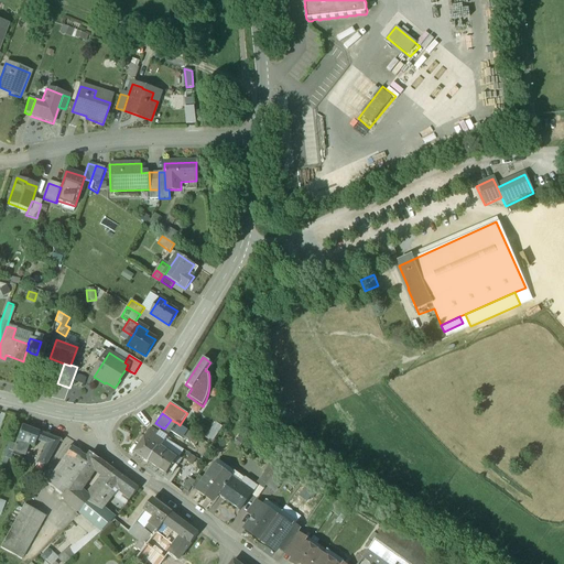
[(171,420),(164,429),(171,432),(177,423),(171,420)]
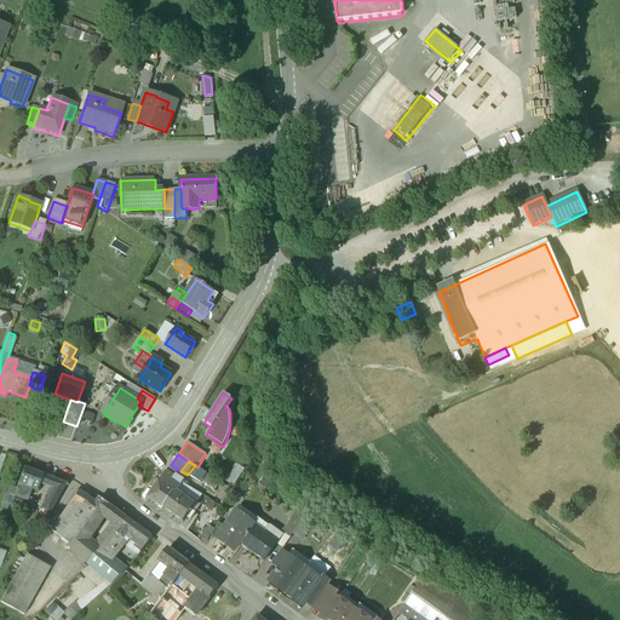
[(171,465),(166,472),(173,478),(178,470),(171,465)]
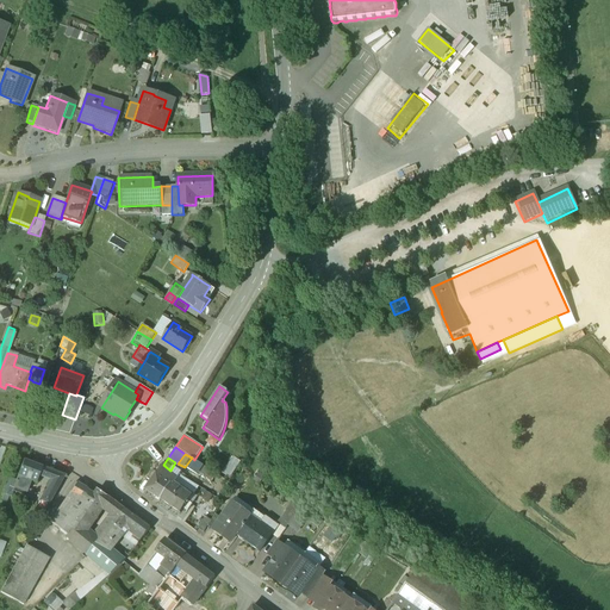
[(194,460),(192,458),(185,467),(204,479),(210,471),(194,460)]
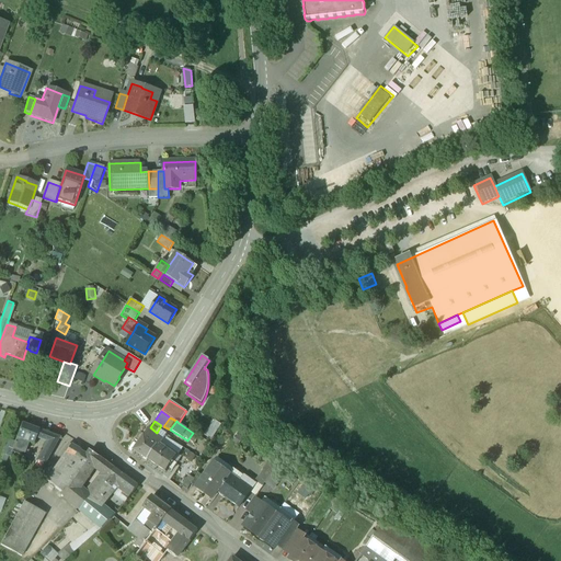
[(38,431),(22,424),(16,437),(29,442),(33,444),(36,437),(38,431)]
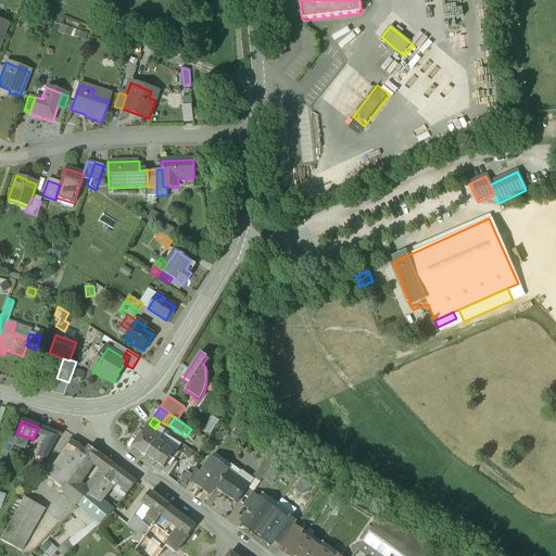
[(149,424),(134,447),(147,456),(156,441),(150,437),(155,429),(149,424)]
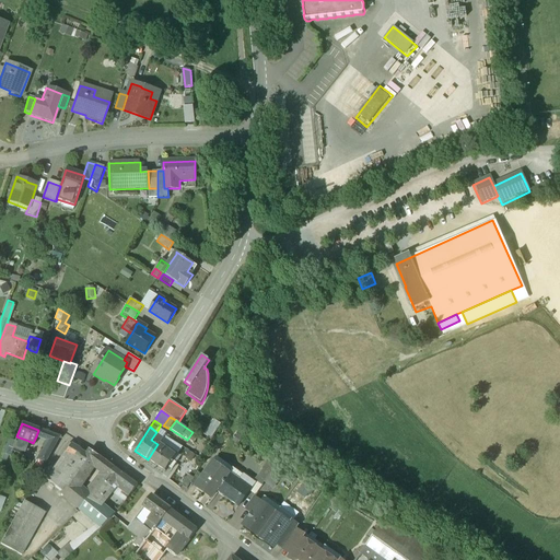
[(59,438),(38,430),(36,436),(46,440),(42,451),(50,454),(59,438)]
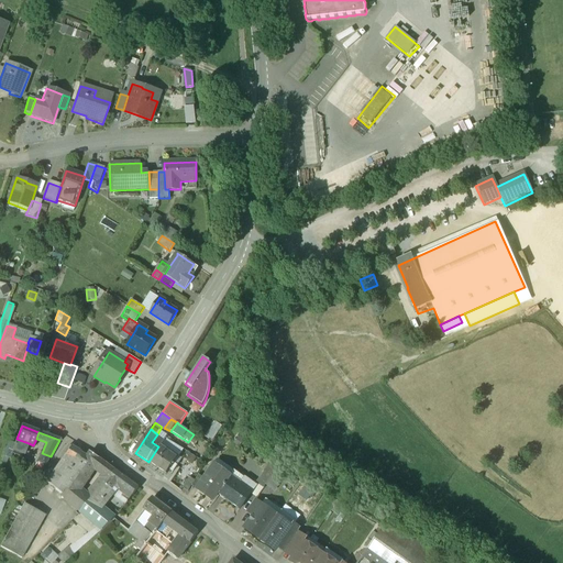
[(29,443),(17,439),(15,443),(12,450),(24,454),(29,443)]
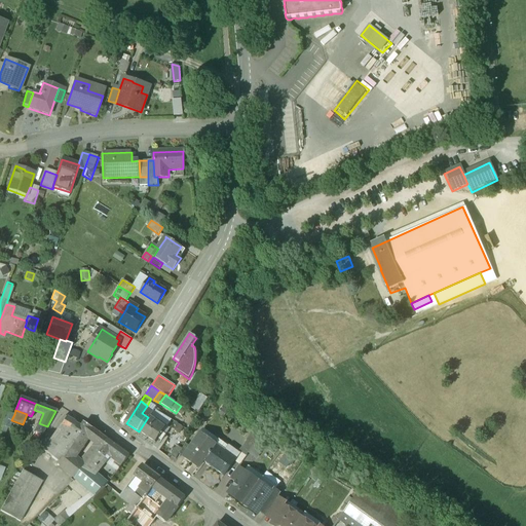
[(155,410),(149,418),(155,422),(157,420),(166,426),(172,419),(155,410)]
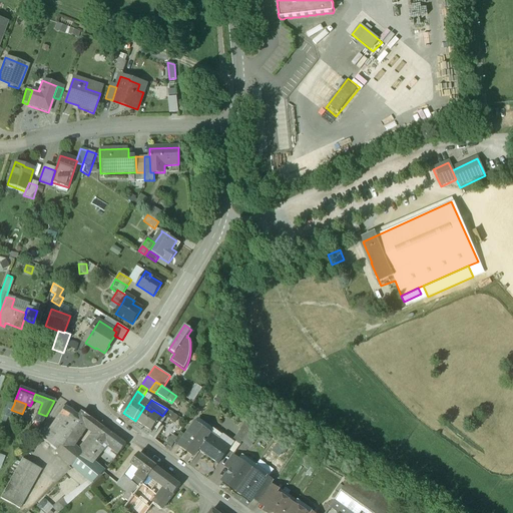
[(9,417),(11,410),(14,404),(8,401),(3,415),(9,417)]
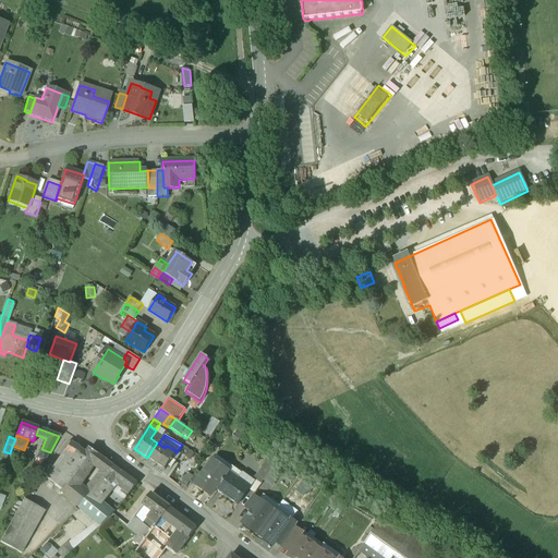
[(68,441),(48,470),(56,475),(60,470),(70,453),(79,460),(84,452),(68,441)]
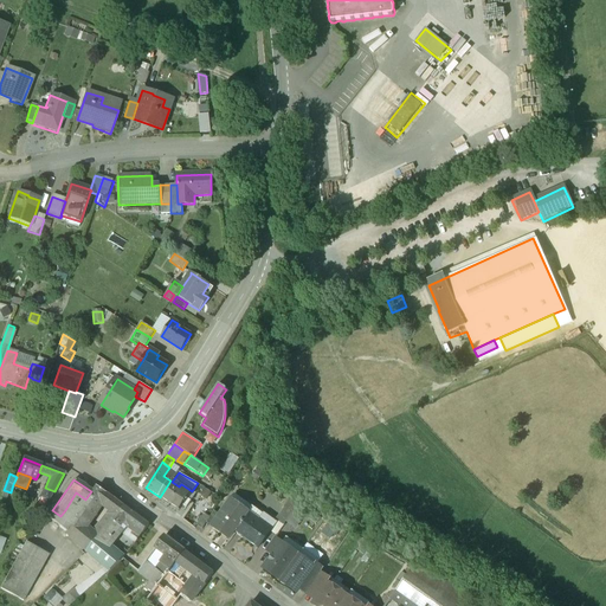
[(171,481),(160,497),(179,510),(182,505),(187,498),(192,491),(181,484),(179,487),(172,482),(171,481)]
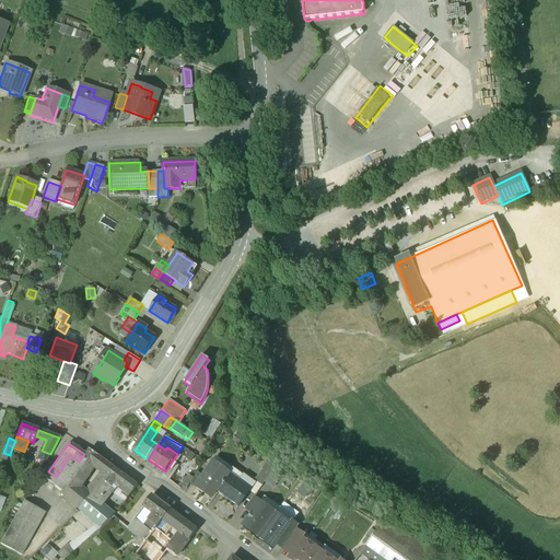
[(90,450),(69,479),(78,487),(93,464),(94,465),(100,457),(90,450)]
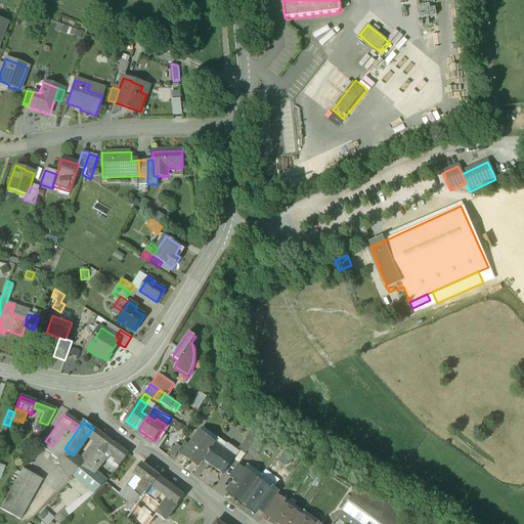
[(66,426),(56,441),(63,446),(74,432),(66,426)]
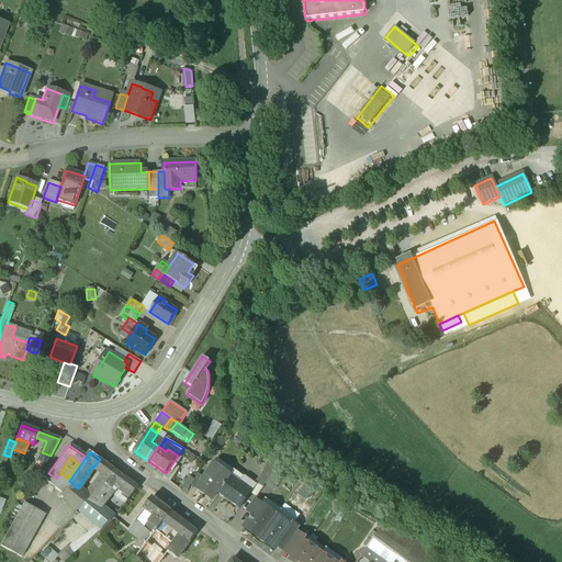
[(105,463),(100,459),(94,467),(100,471),(105,463)]
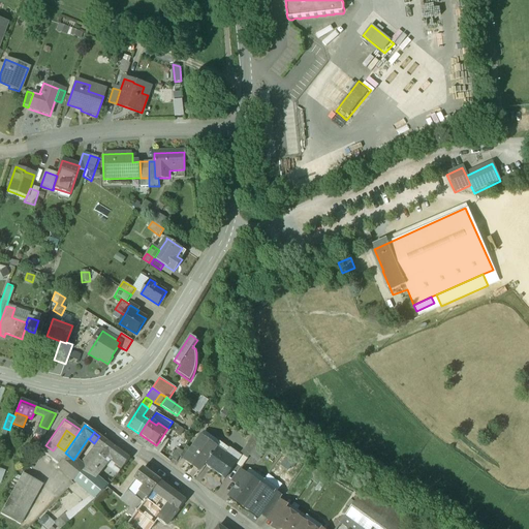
[(99,436),(94,443),(97,445),(101,448),(101,449),(107,442),(99,436)]
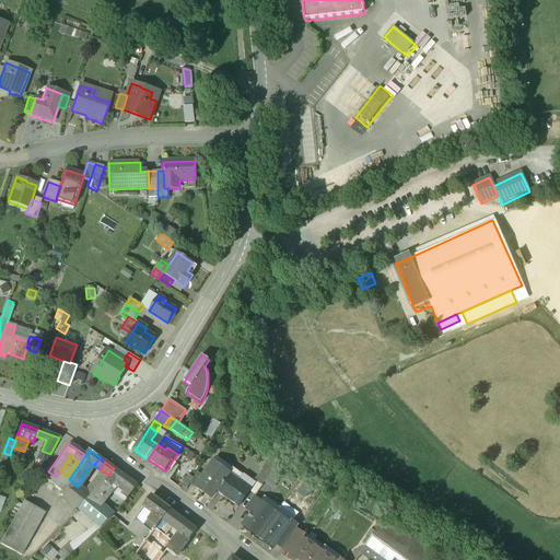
[(202,476),(202,477),(202,478),(196,488),(211,499),(217,491),(216,491),(229,474),(212,463),(202,476)]
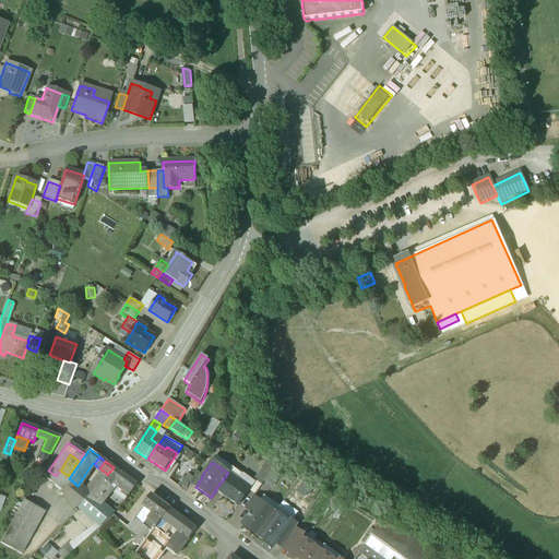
[(264,473),(268,476),(275,466),(272,463),(264,473)]
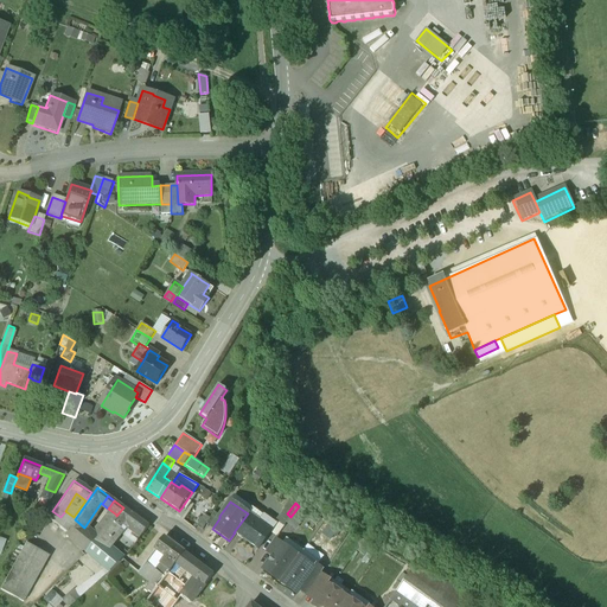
[(291,517),(287,522),(295,529),(307,512),(299,506),(291,517)]
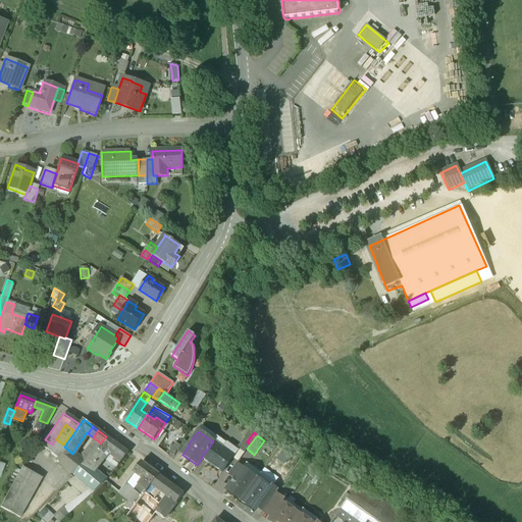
[(106,436),(100,444),(100,442),(96,448),(104,455),(108,450),(117,456),(123,449),(106,436)]
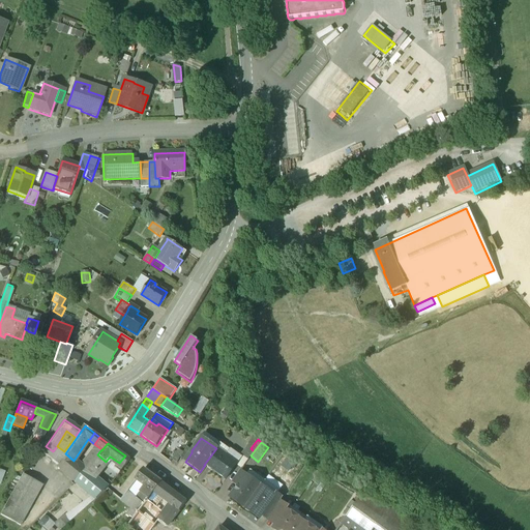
[(53,451),(46,446),(40,454),(56,464),(61,457),(53,451)]
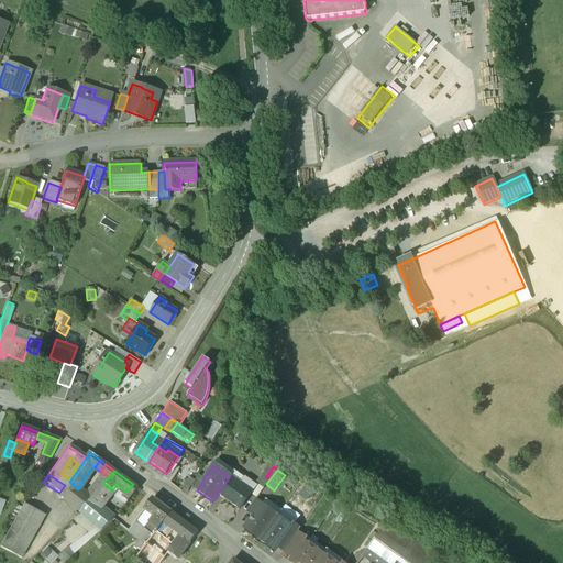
[(68,479),(61,474),(56,479),(65,485),(68,479)]
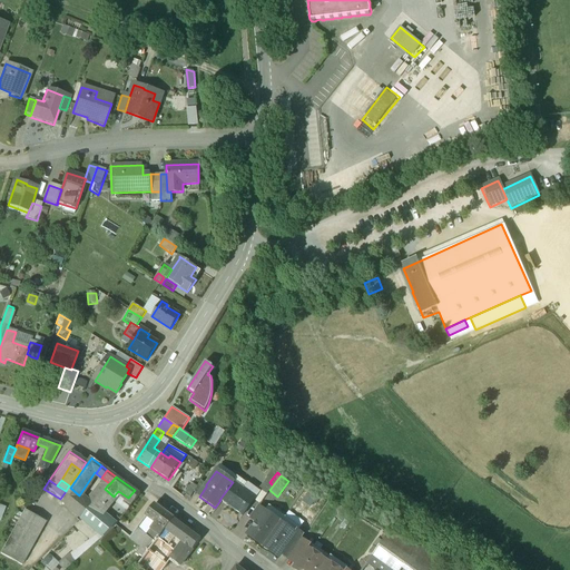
[(88,502),(78,514),(81,518),(91,505),(105,489),(109,483),(105,480),(88,502)]
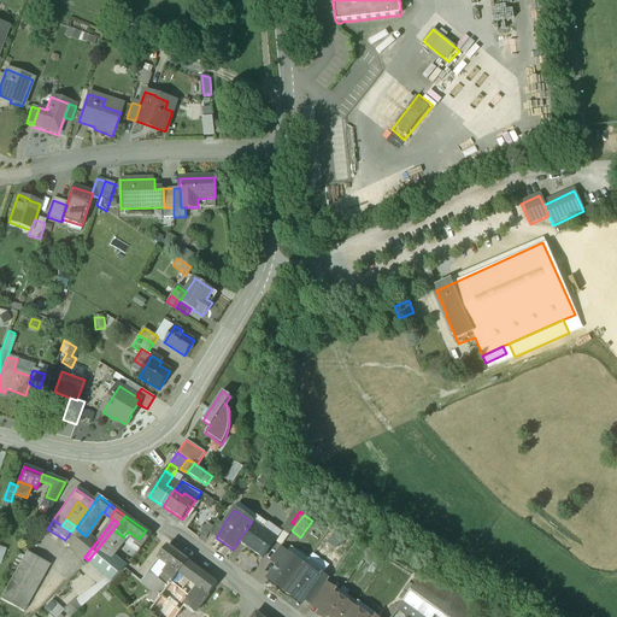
[(252,522),(238,541),(239,541),(260,557),(276,536),(253,519),(252,522)]
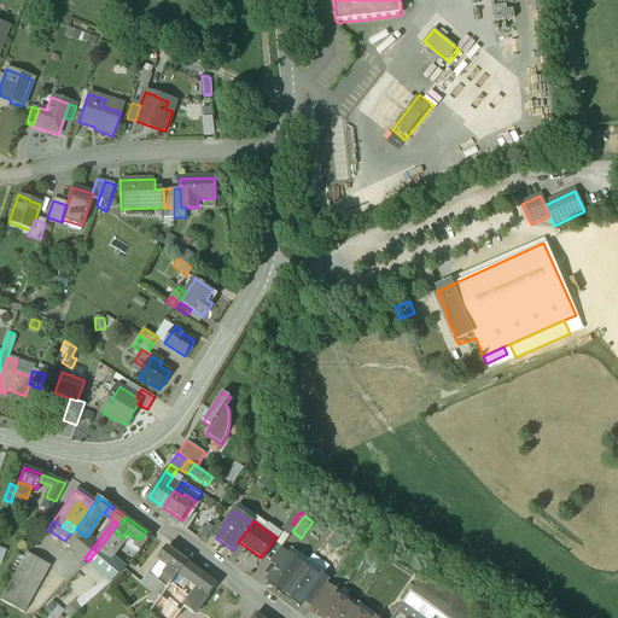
[(217,522),(210,534),(216,538),(223,528),(223,526),(223,525),(217,522)]
